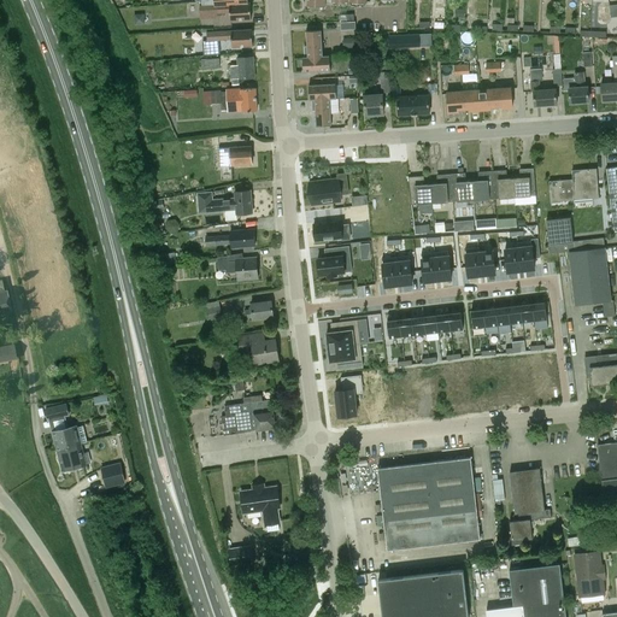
[(215,6),(215,12),(230,11),(230,21),(251,19),(251,3),(248,3),(248,4),(215,6)]
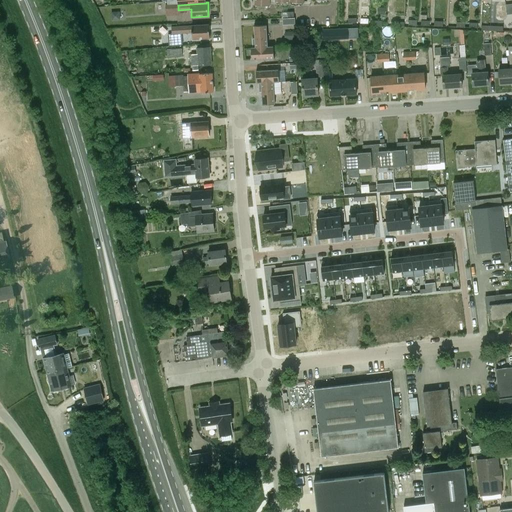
[(119,12),(111,13),(112,21),(120,20),(119,12)]
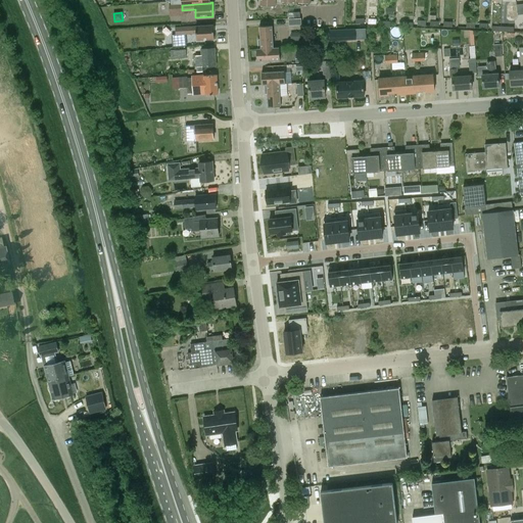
[(175,35),(185,35),(196,34),(197,40),(215,39),(214,26),(196,27),(175,28),(175,35)]
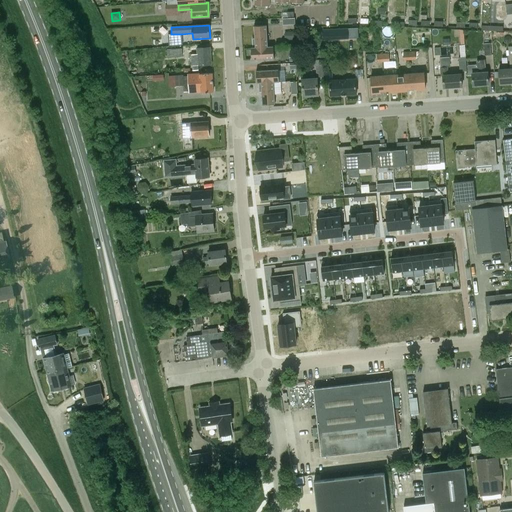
[(268,47),(268,46),(266,25),(254,26),(255,38),(252,38),(253,47),(253,48),(268,47)]
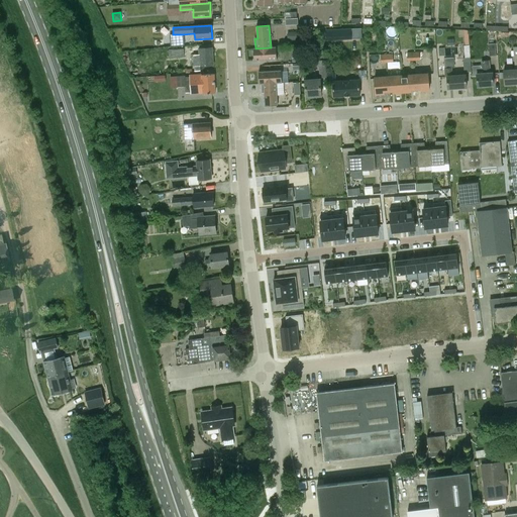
[(286,25),(286,39),(296,39),(295,25),(286,25)]
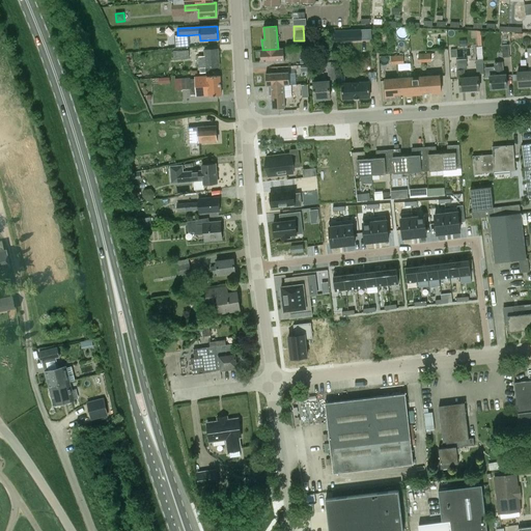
[(361,29),(335,31),(336,43),(362,40),(371,39),(371,29),(361,30),(361,29)]
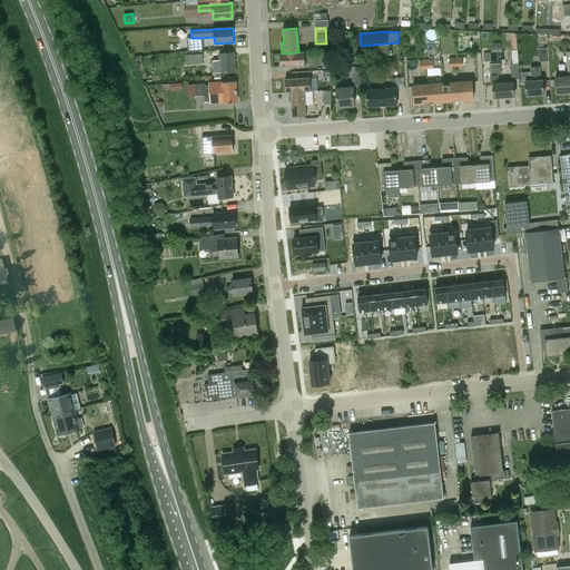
[(282,53),(282,52),(279,52),(281,67),(305,66),(304,51),(298,51),(298,52),(282,53)]
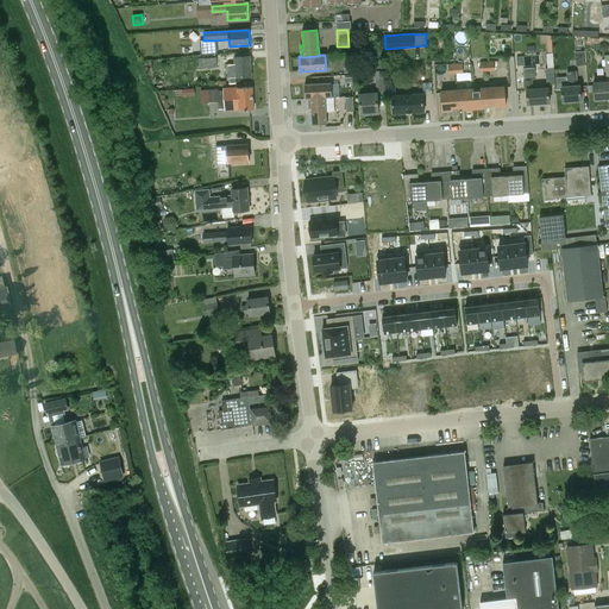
[(608,55),(606,56),(607,82),(594,83),(595,100),(608,99),(608,55)]
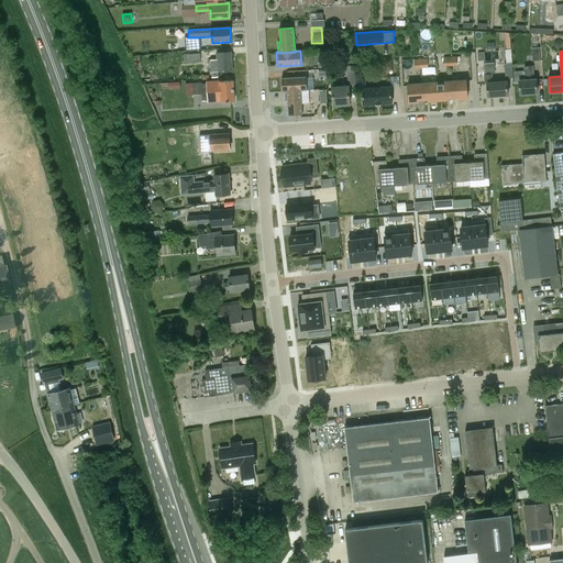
[(218,72),(233,70),(232,52),(217,53),(218,72)]
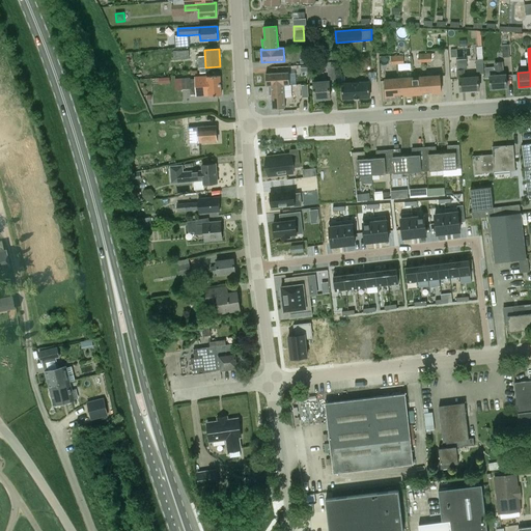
[(189,51),(175,52),(176,60),(189,59),(189,51)]
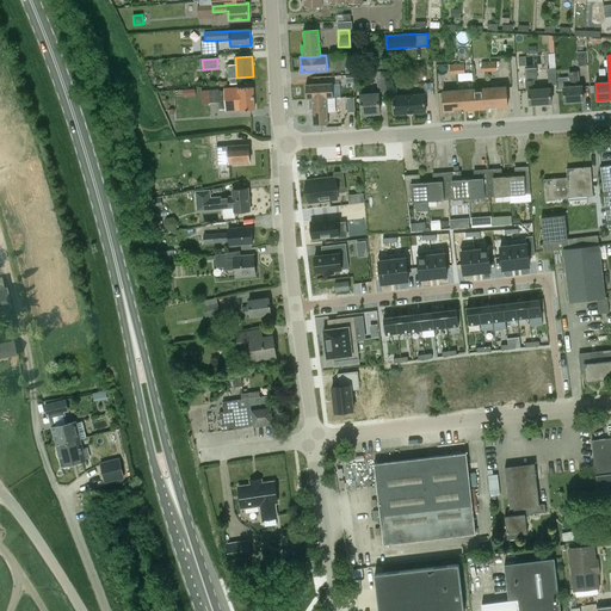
[(550,88),(535,90),(534,81),(537,81),(537,68),(525,69),(526,91),(529,91),(530,105),(551,104),(550,88)]
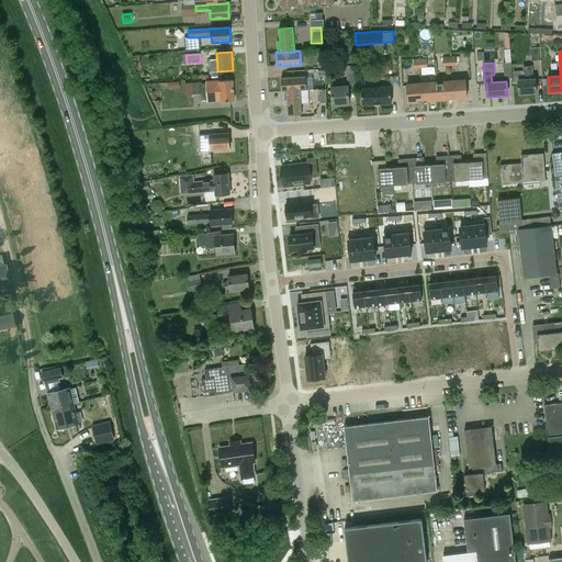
[(348,86),(355,85),(353,66),(340,66),(340,74),(347,72),(348,86)]
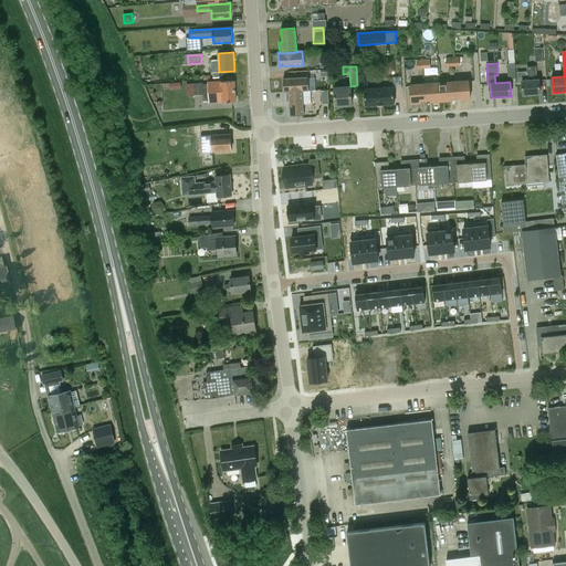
[(527,67),(528,81),(522,81),(523,94),(540,93),(540,80),(537,80),(536,66),(527,67)]
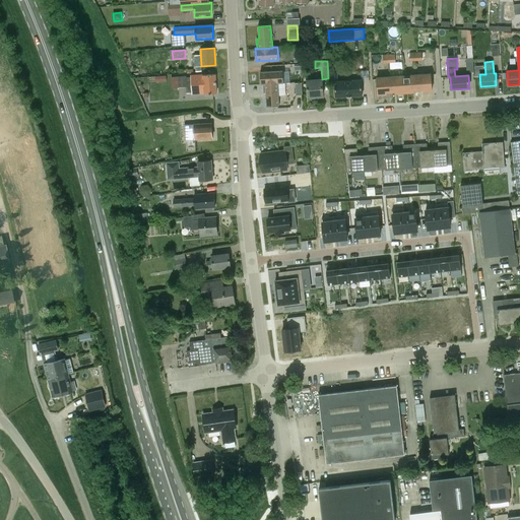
[(416,75),(417,89),(424,88),(424,90),(432,90),(431,74),(425,74),(425,68),(416,69),(417,75),(416,75)]
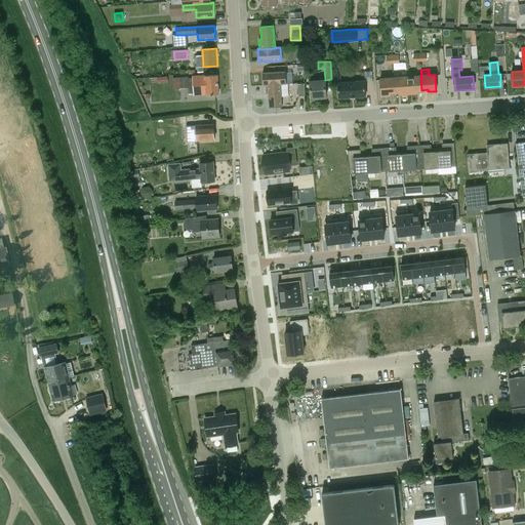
[(280,84),(286,84),(285,71),(263,73),(264,85),(266,85),(280,84)]
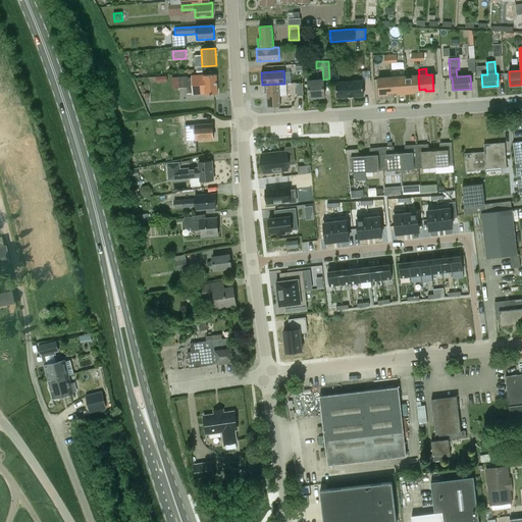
[(407,93),(406,76),(398,76),(398,70),(392,71),(393,77),(394,92),(399,91),(399,94),(407,93)]
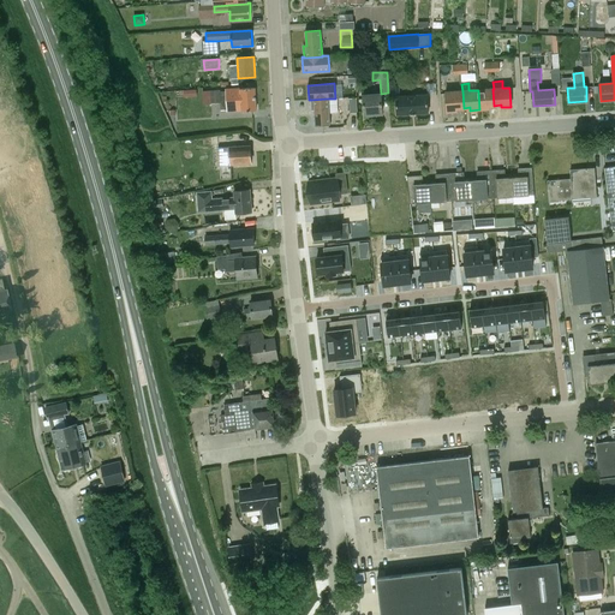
[(220,99),(226,97),(226,112),(256,111),(255,88),(225,90),(225,91),(220,91),(220,90),(210,90),(212,103),(221,103),(220,99)]
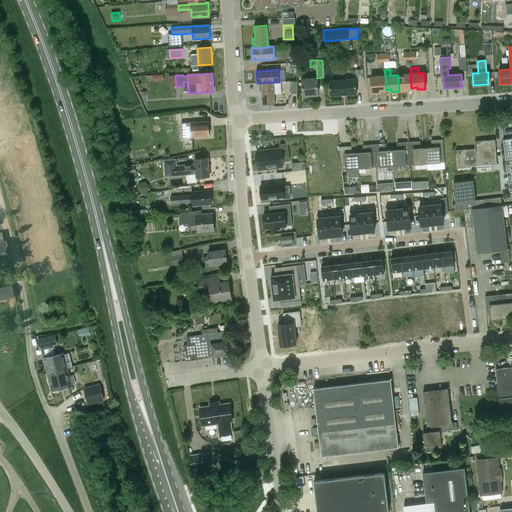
[(406,88),(411,88),(410,74),(398,75),(399,91),(407,90),(406,88)]
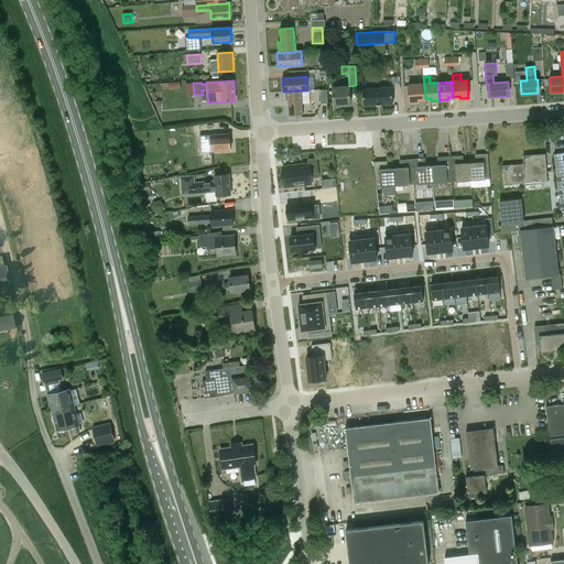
[(419,99),(425,99),(424,84),(409,85),(411,102),(419,101),(419,99)]
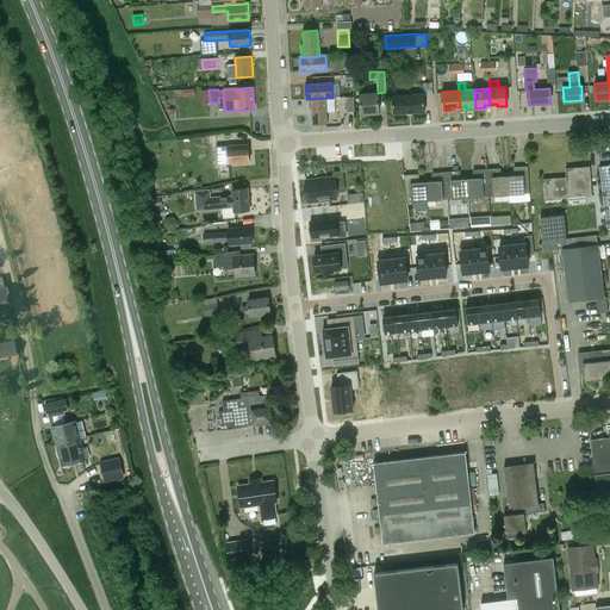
[(167,94),(165,104),(173,106),(175,97),(167,94)]
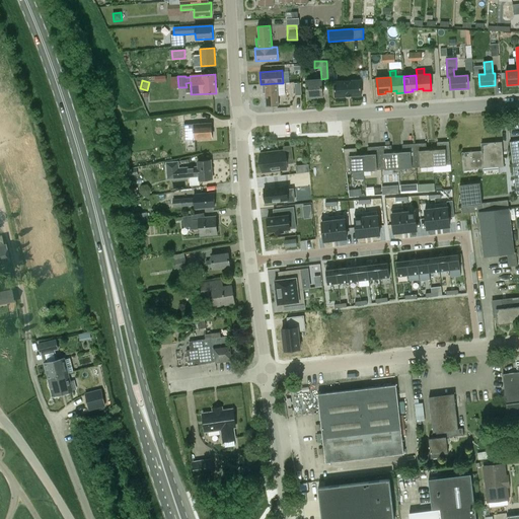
[(307,97),(322,96),(321,80),(306,81),(307,97)]
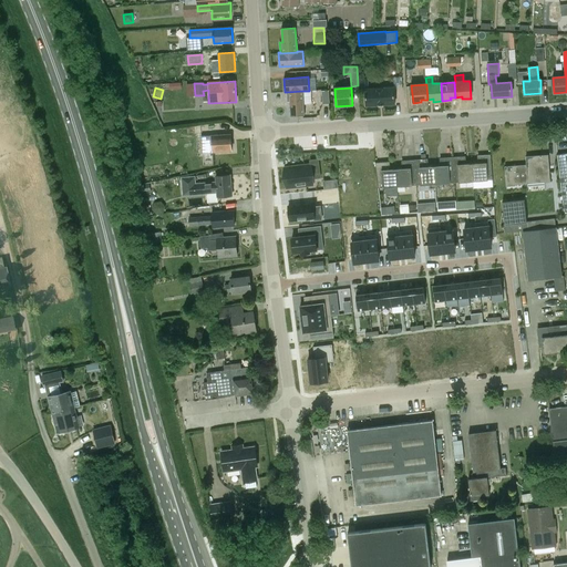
[(367,106),(395,104),(394,88),(366,90),(367,106)]
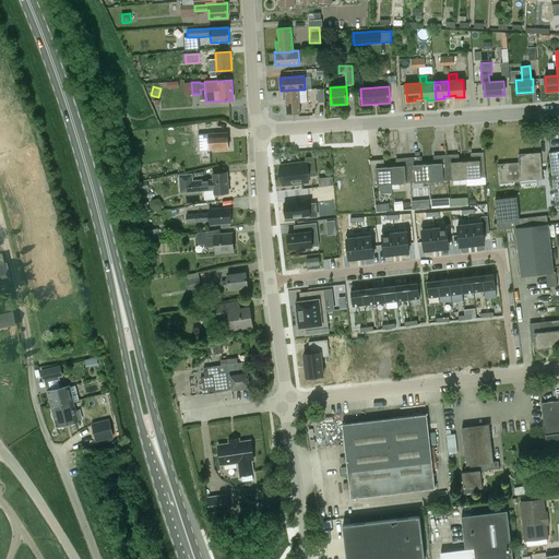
[(300,114),(298,90),(283,91),(283,100),(285,100),(286,114),(300,114)]
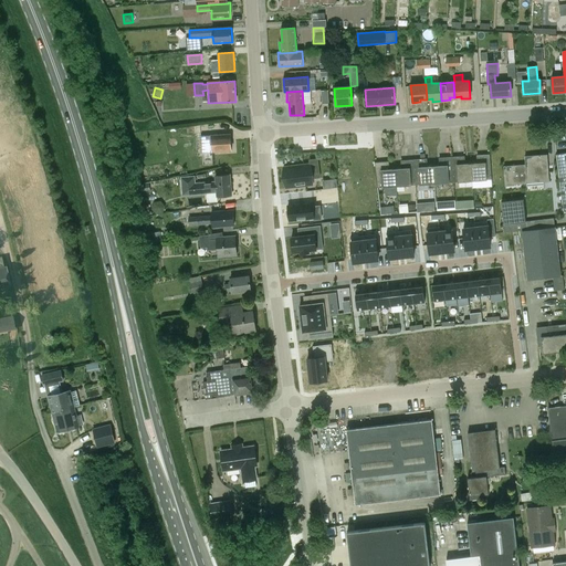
[(207,136),(200,136),(201,149),(201,153),(212,152),(231,150),(230,135),(211,136),(210,136),(207,136)]
